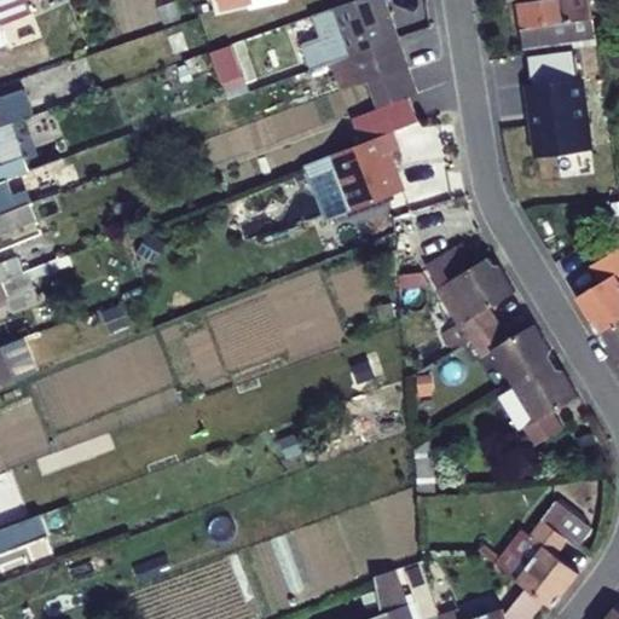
[(210,0),(215,16),(248,7),(246,0),(210,0)]
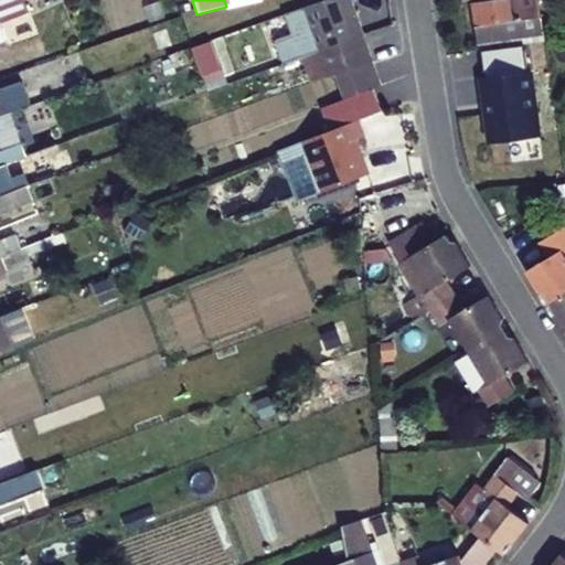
[(344,0),(330,0),(275,21),(287,53),(354,28),(344,0)]
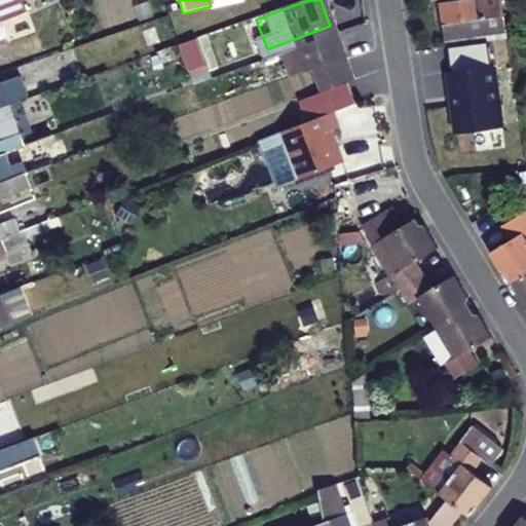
[(429,0),(436,36),(477,29),(472,0),(429,0)]
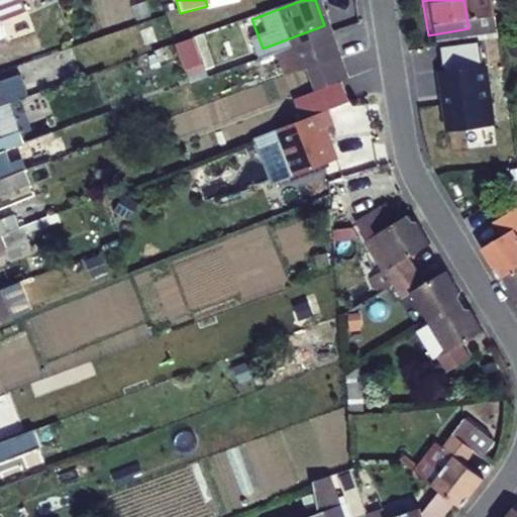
[(0,26),(19,20),(13,1),(0,5),(0,26)]
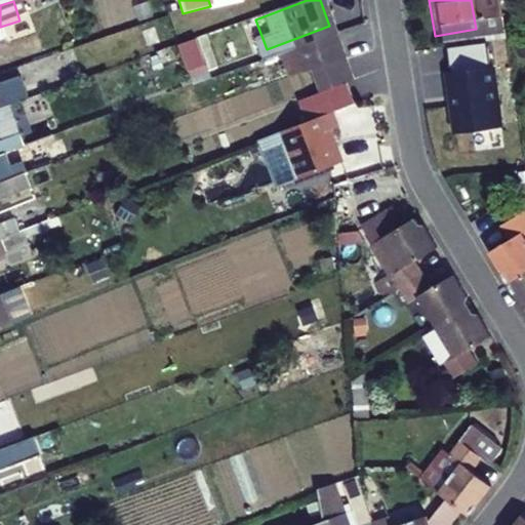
[(243,19),(178,41),(190,77),(255,55),(243,19)]
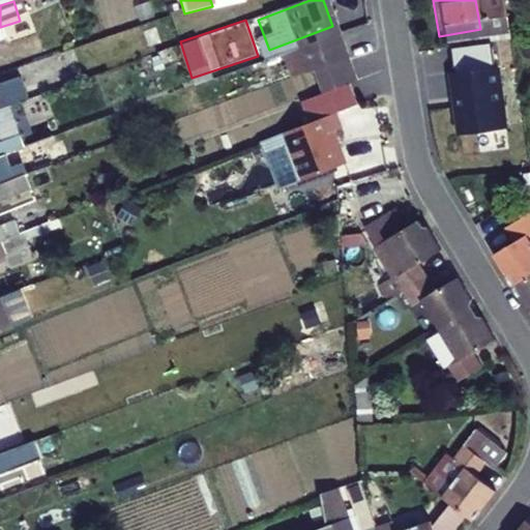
[(269,50),(273,60),(300,50),(336,36),(332,26),(269,50)]
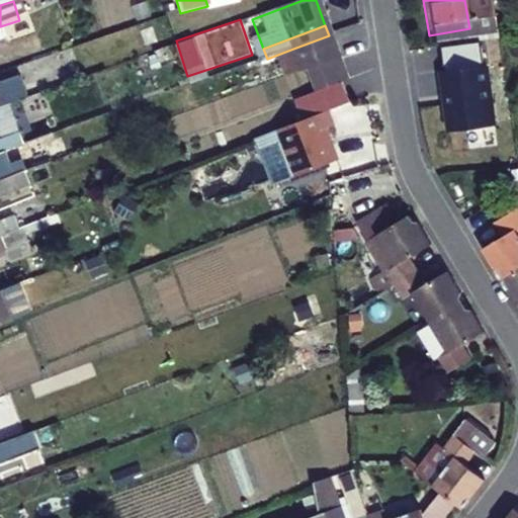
[(26,44),(23,33),(10,38),(13,48),(26,44)]
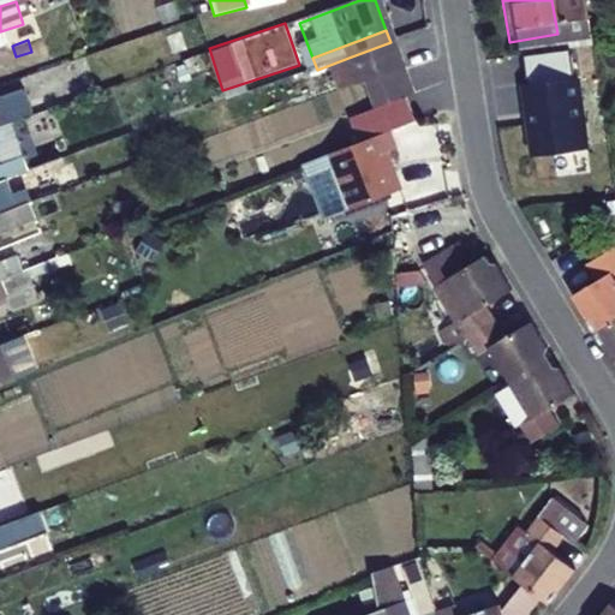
[(390,42),(348,58),(358,85),(400,70),(390,42)]
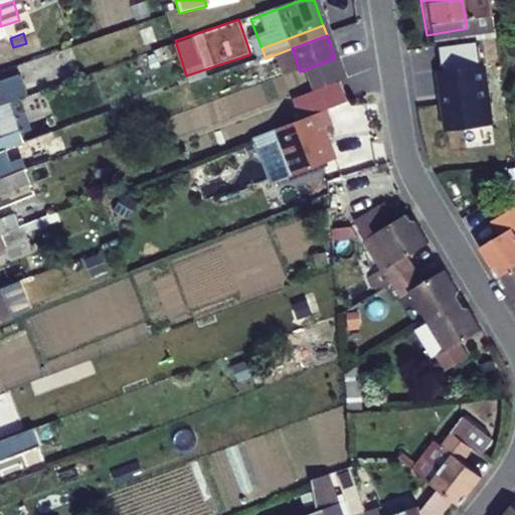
[(335,58),(300,71),(308,94),(343,80),(335,58)]
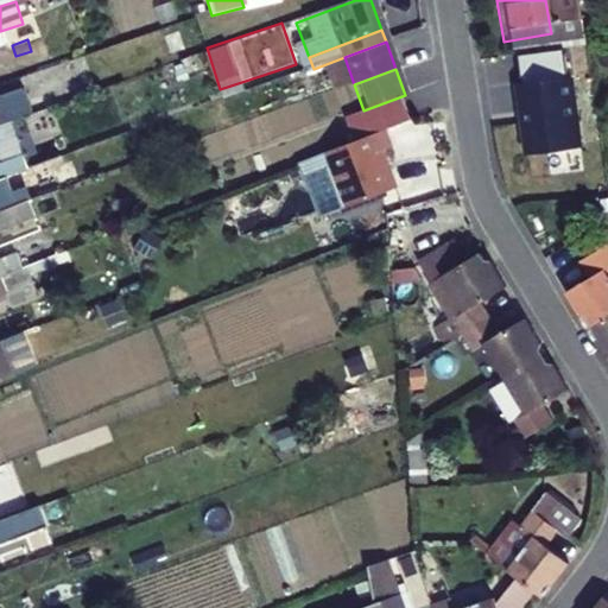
[(32,96),(18,101),(26,124),(40,119),(32,96)]
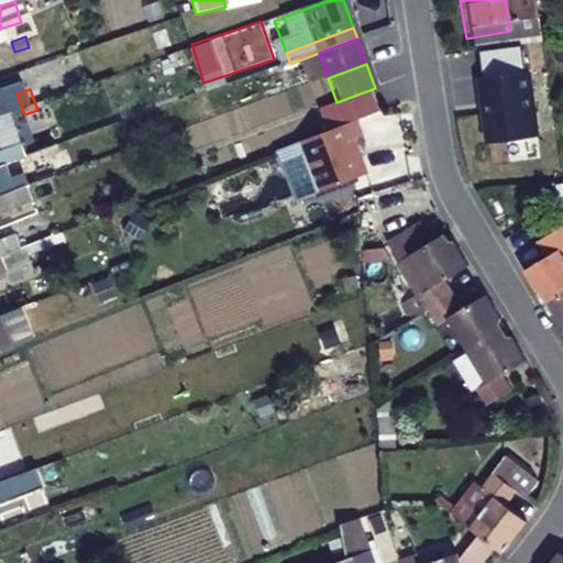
[(37,110),(24,114),(3,122),(0,123),(0,138),(74,111),(69,98),(37,110)]
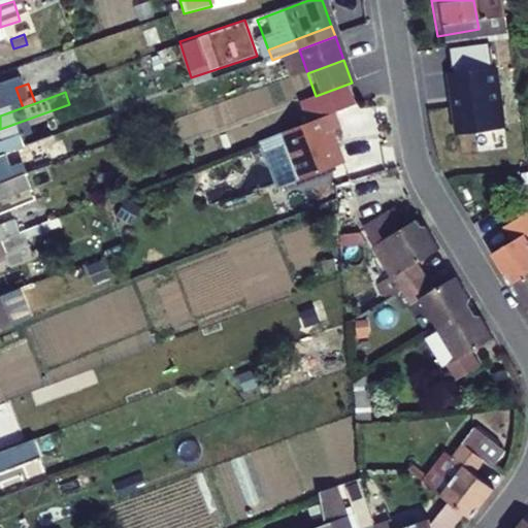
[(345,92),(316,103),(321,119),(329,116),(351,108),(345,92)]
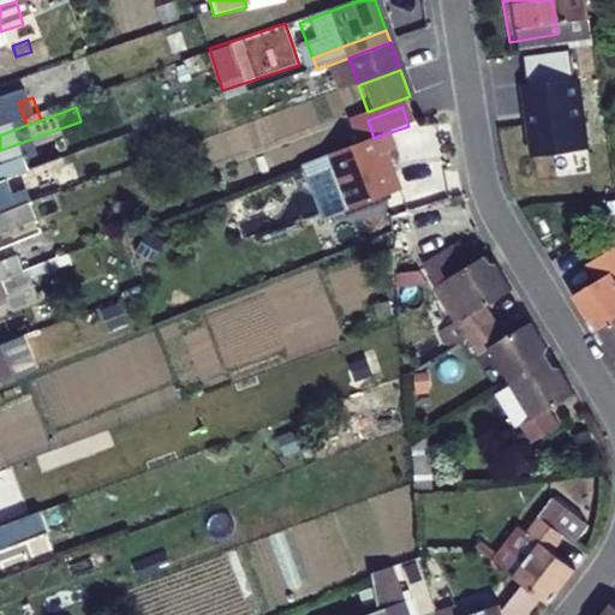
[(380,156),(389,153),(383,135),(374,138),(328,156),(350,212),(394,195),(380,156)]
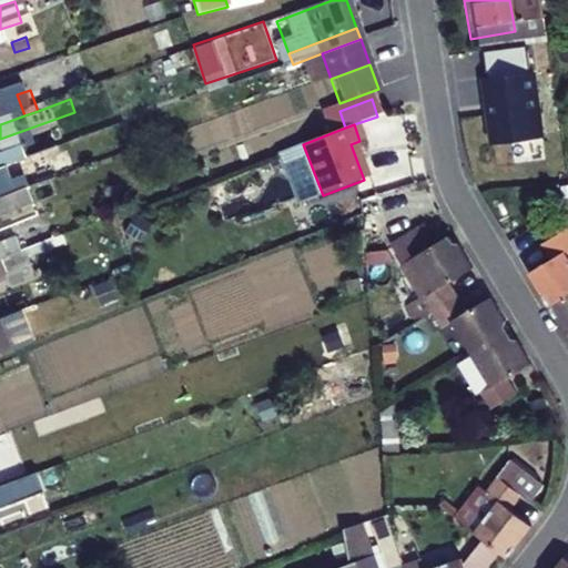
[(23,180),(17,184),(21,194),(30,191),(40,186),(33,166),(20,171),(23,180)]
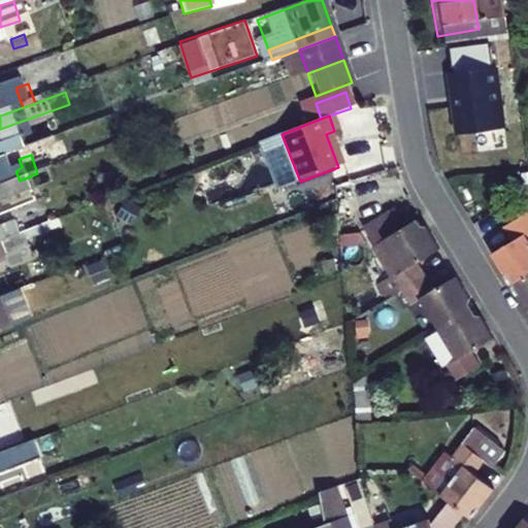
[(28,177),(20,180),(0,187),(0,202),(33,191),(28,177)]
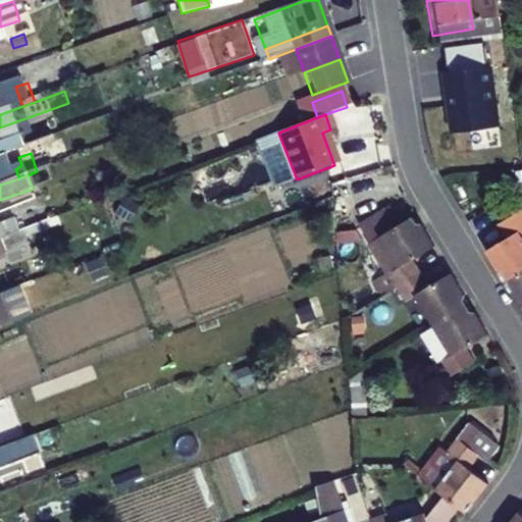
[(521,203),(500,218),(509,232),(487,245),(506,274),(521,263),(521,230),(519,226),(521,224),(521,203)]
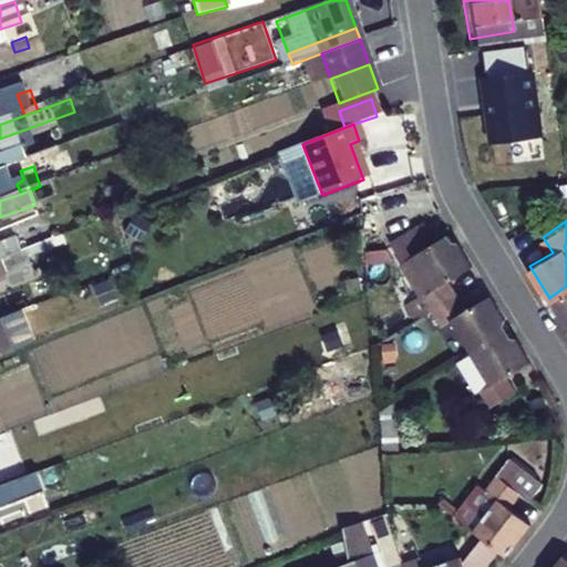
[(432,284),(423,289),(432,305),(459,289),(449,272),(473,258),(454,227),(431,240),(413,250),(432,284)]
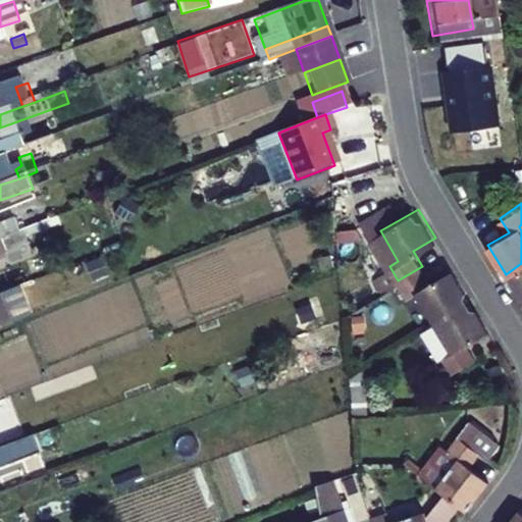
[(397,221),(390,210),(367,223),(373,235),(380,230),(397,221)]
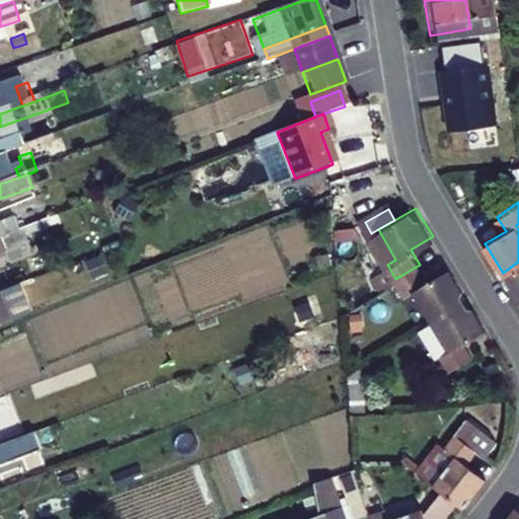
[(21,230),(4,237),(0,238),(0,240),(6,256),(9,264),(31,254),(21,230)]
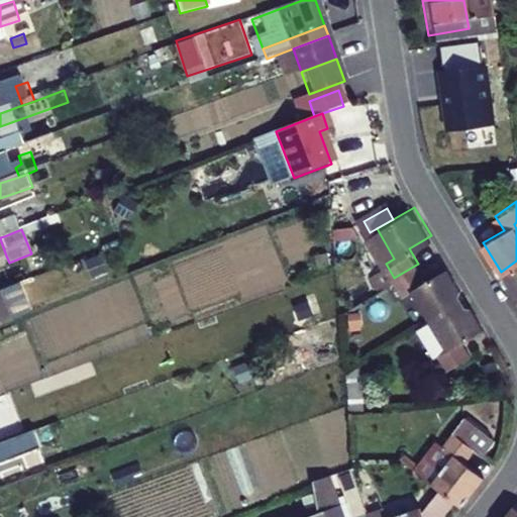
[(516,261),(501,272),(516,298),(516,261)]
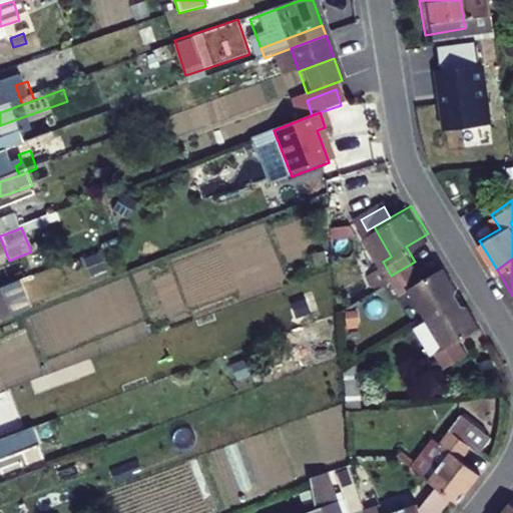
[(457,284),(444,262),(423,275),(415,262),(391,276),(400,289),(408,284),(426,315),(458,296),(455,290),(457,284)]
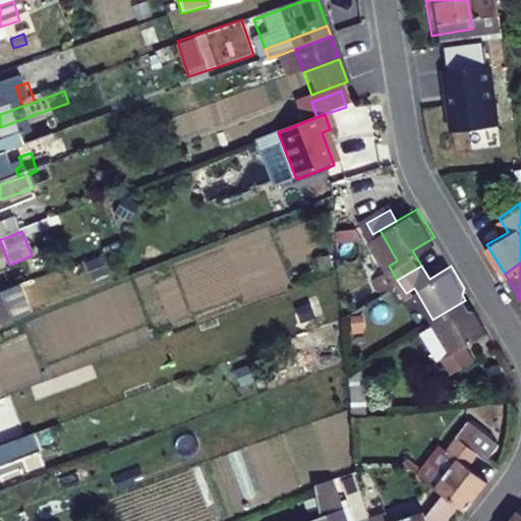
[(0,327),(11,324),(0,293),(0,327)]
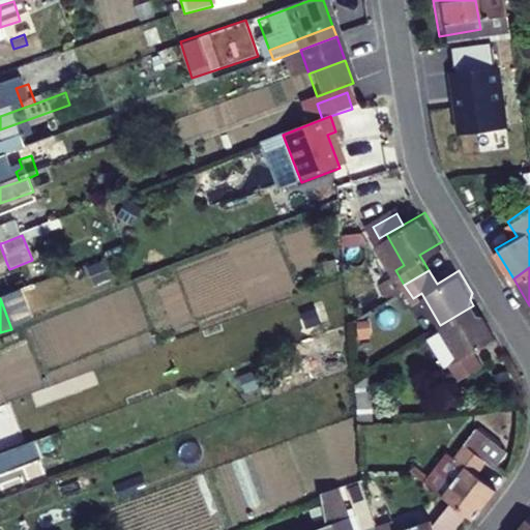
[(482,311),(475,310),(473,305),(440,325),(458,355),(449,360),(459,375),(481,361),(473,345),(495,331),(482,311)]
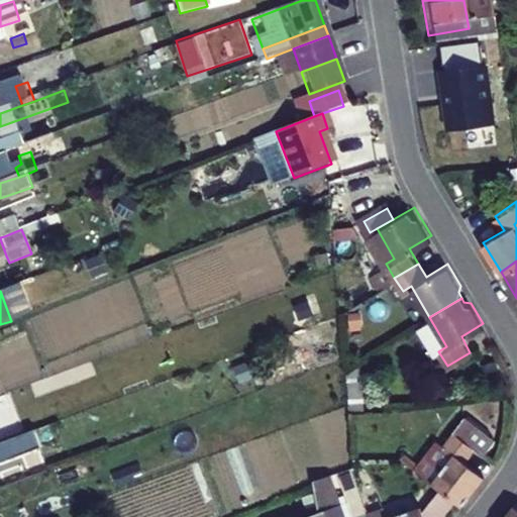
[(479,443),(456,426),(433,456),(447,468),(439,478),(455,490),(463,496),(468,499),(489,471),(470,455),(479,443)]
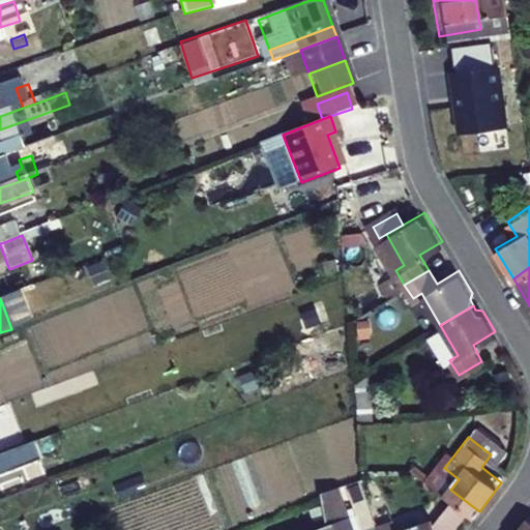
[(459,479),(444,468),(436,478),(450,490),(459,479)]
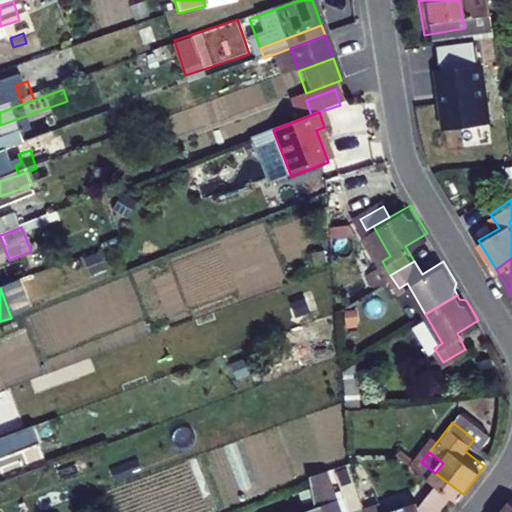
[(321,472),(324,494),(294,505),(296,511),(355,511),(345,483),(337,484),(332,468),(321,472)]
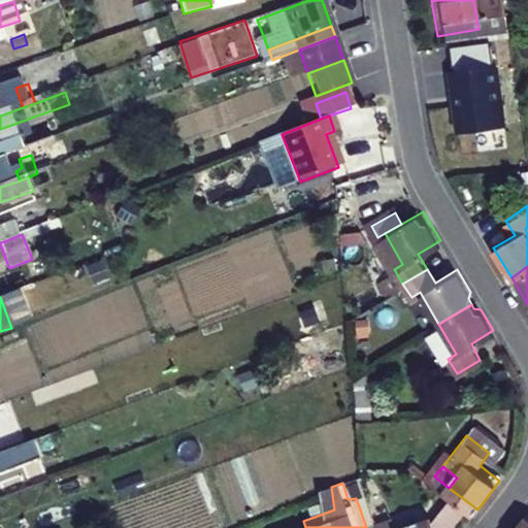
[(453,527),(473,506),(465,500),(440,527),(453,527)]
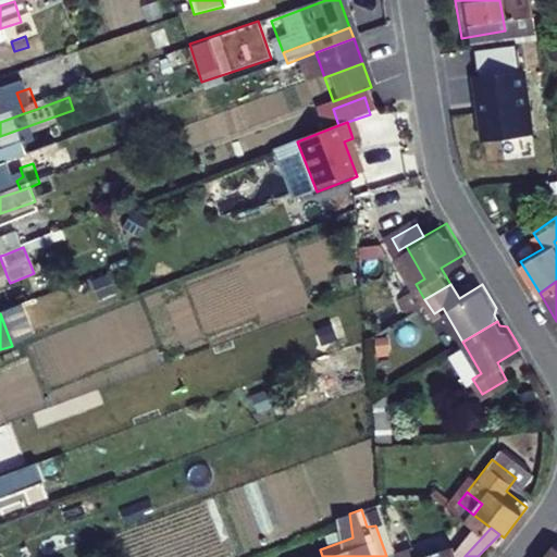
[(412,555),(411,543),(392,545),(393,556),(448,556),(448,552),(412,555)]
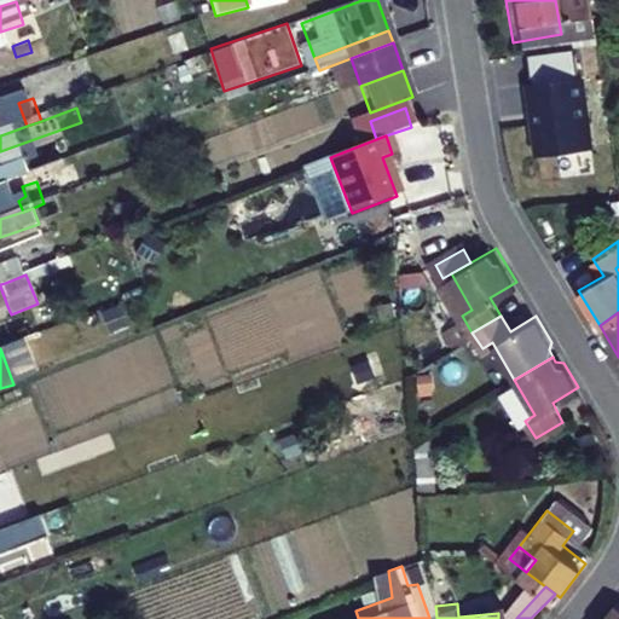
[(618,618),(618,617),(606,608),(597,618),(618,618)]
